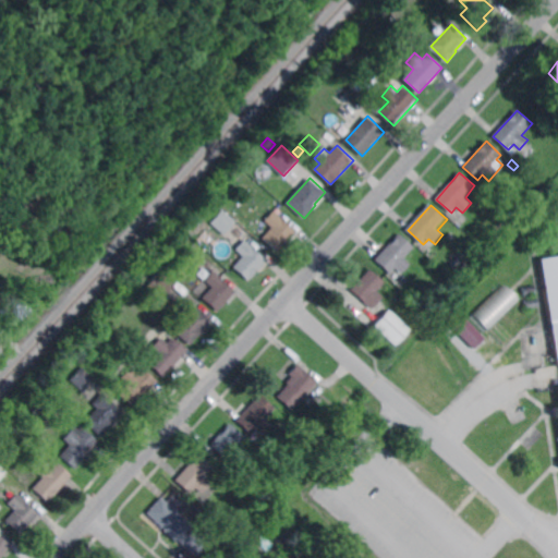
[(225,235),(211,222),(225,209),(238,221),(225,235)]
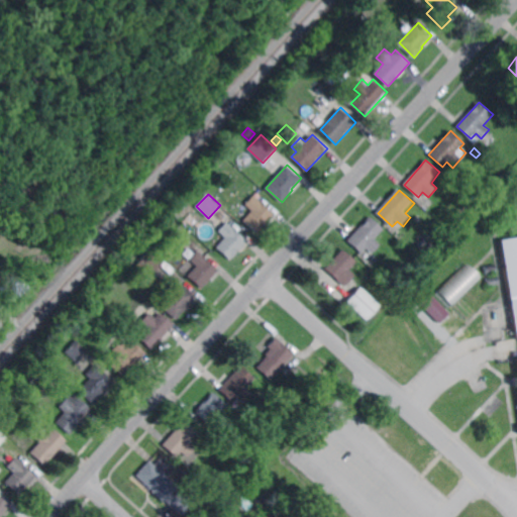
[(259,233),(244,220),(253,210),(246,204),(254,195),(276,215),(259,233)]
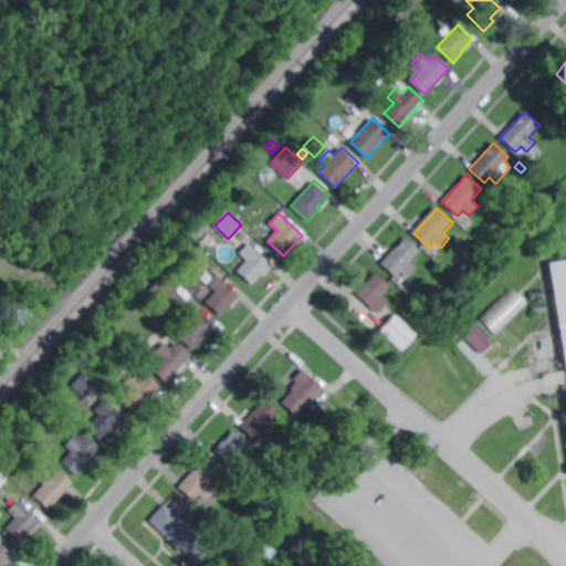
[(407,278),(400,272),(396,278),(380,263),(405,238),(419,251),(410,262),(416,268),(407,278)]
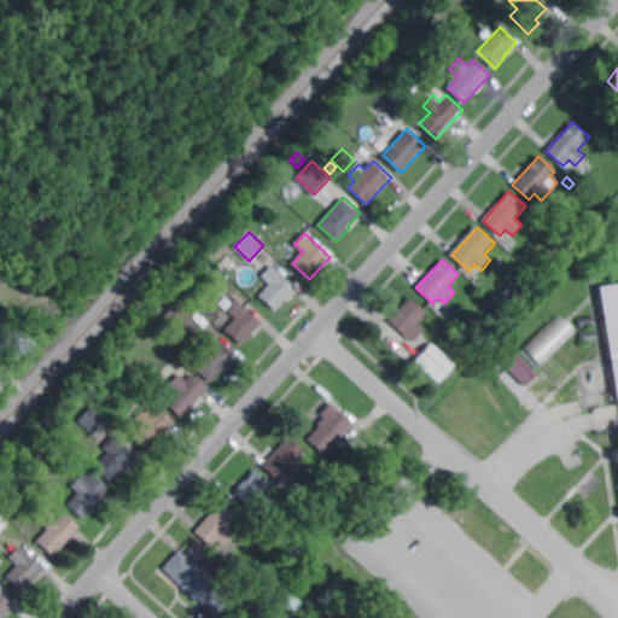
[(277,310),(260,295),(270,284),(262,275),(272,264),(297,289),(277,310)]
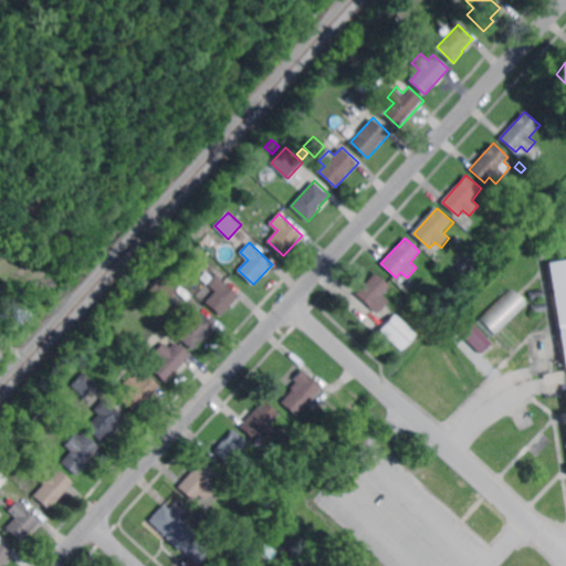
[(198,271),(187,260),(198,248),(210,259),(198,271)]
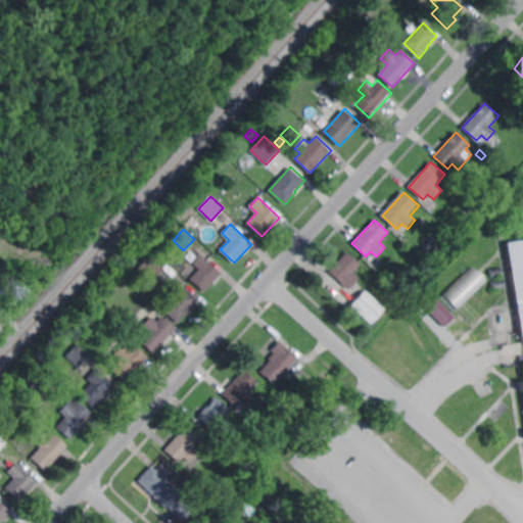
[(522,388),(521,389),(520,381),(522,380),(522,340),(522,341),(506,241),(522,238),(522,388)]
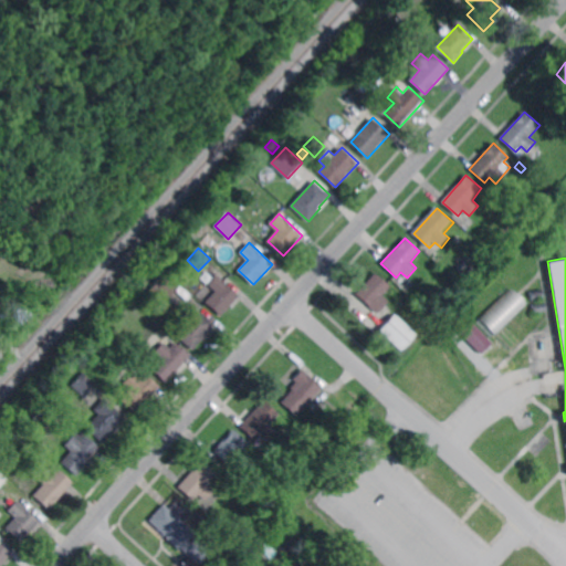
[(469,279),(459,270),(465,262),(475,271),(469,279)]
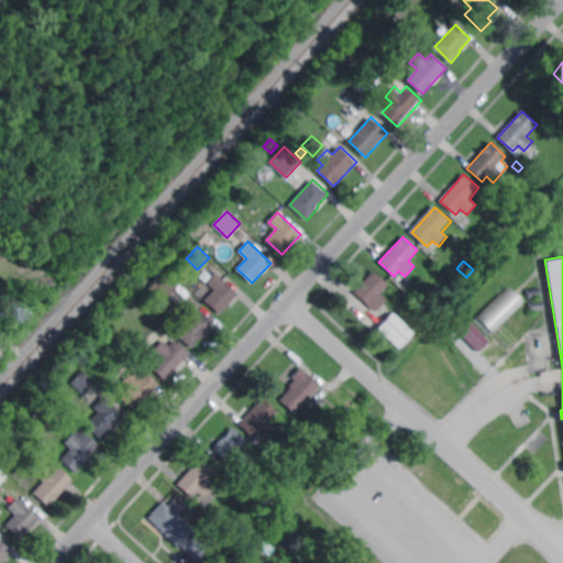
[(165,299),(159,293),(153,299),(146,291),(167,271),(180,284),(165,299)]
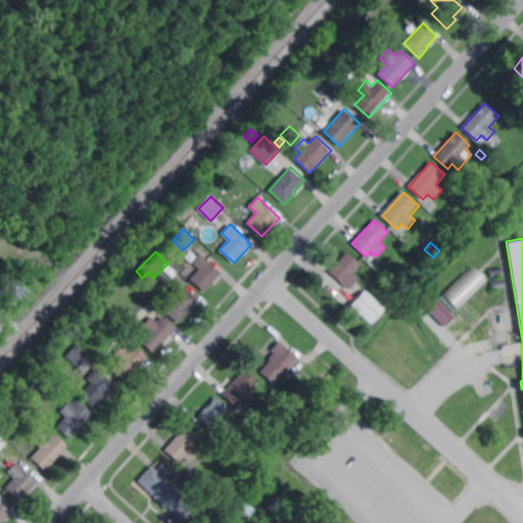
[(349,289),(330,271),(348,252),(362,266),(354,273),(360,278),(349,289)]
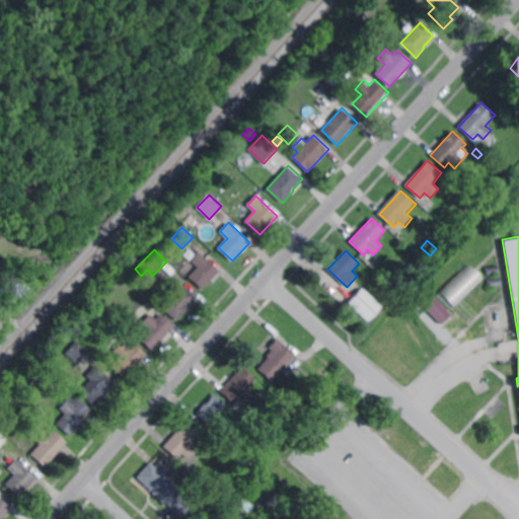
[(204,289),(190,277),(199,267),(192,261),(200,251),(220,271),(204,289)]
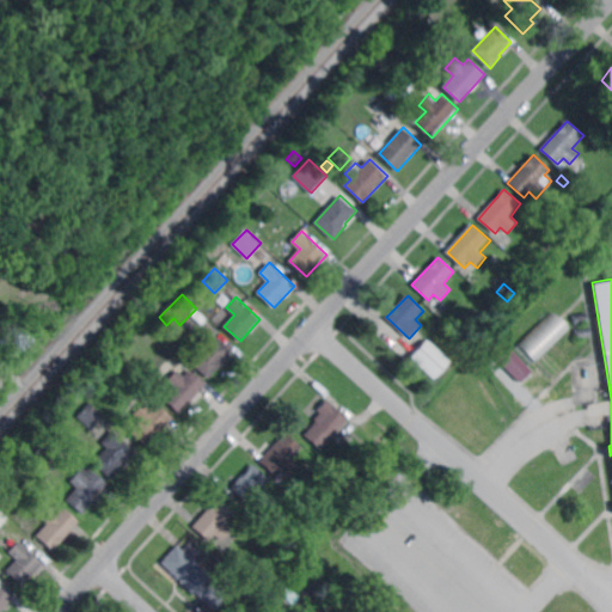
[(534,362),(519,346),(554,311),(570,328),(534,362)]
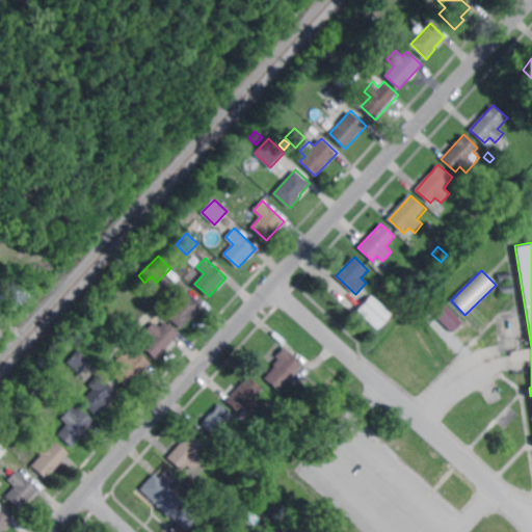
[(500,283),(498,273),(509,272),(510,281),(500,283)]
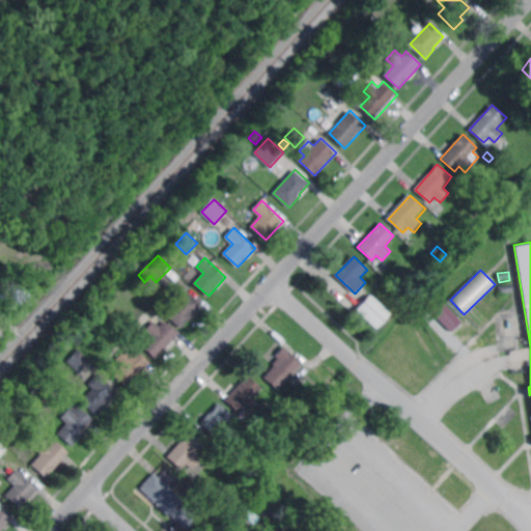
[(500,295),(499,285),(510,283),(511,292),(500,295)]
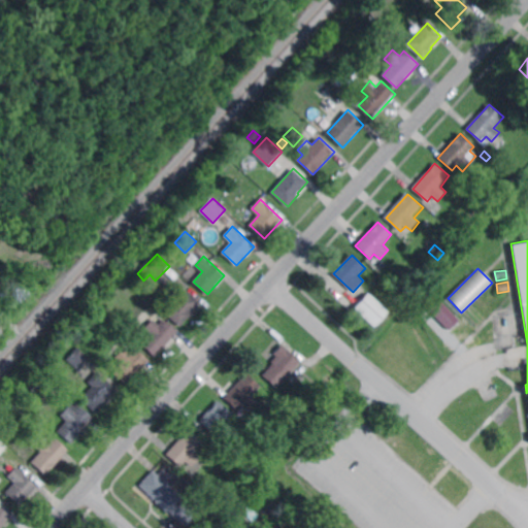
[(182,293),(185,289),(200,302),(189,315),(191,316),(183,325),(180,323),(178,325),(163,311),(174,300),(169,296),(176,289),(182,293)]
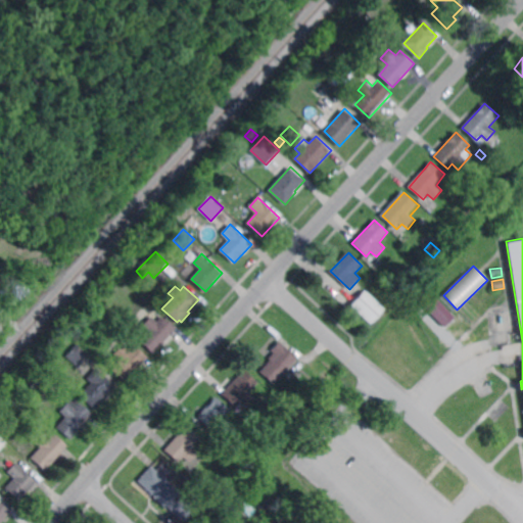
[(370,324),(350,306),(364,290),(384,308),(370,324)]
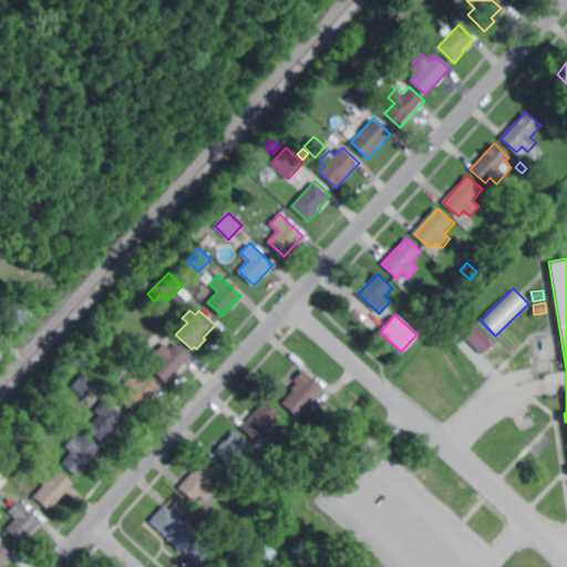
[(460,331),(480,353),(492,342),(472,321),(460,331)]
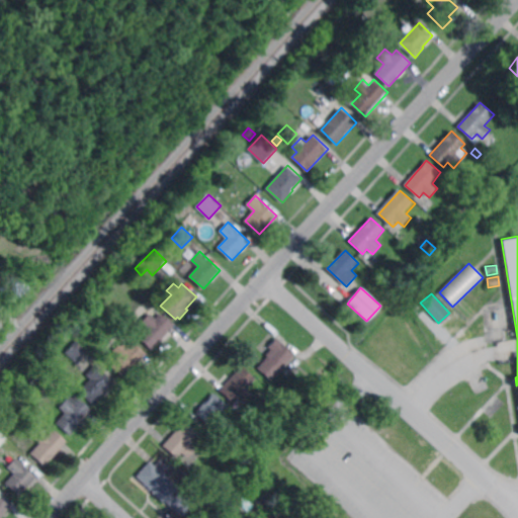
[(91,313),(83,306),(89,299),(96,307),(91,313)]
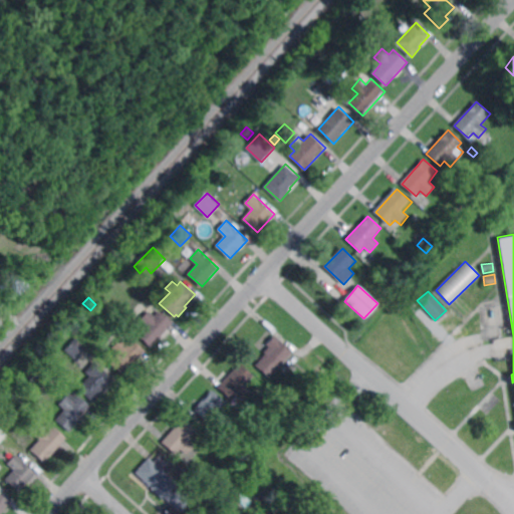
[(146,307),(142,303),(147,298),(151,302),(146,307)]
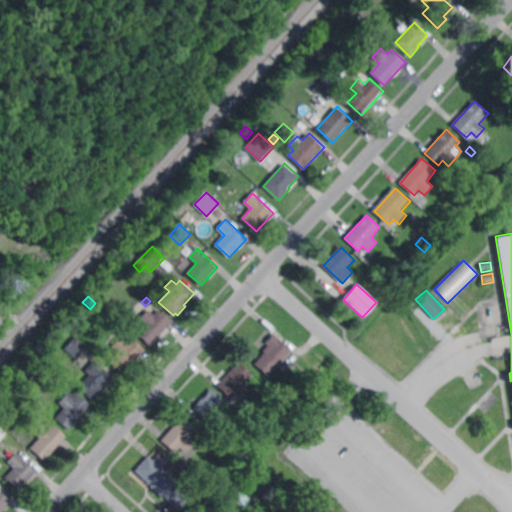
[(173,322),(151,346),(137,333),(146,323),(141,318),(149,309),(154,314),(160,309),(173,322)]
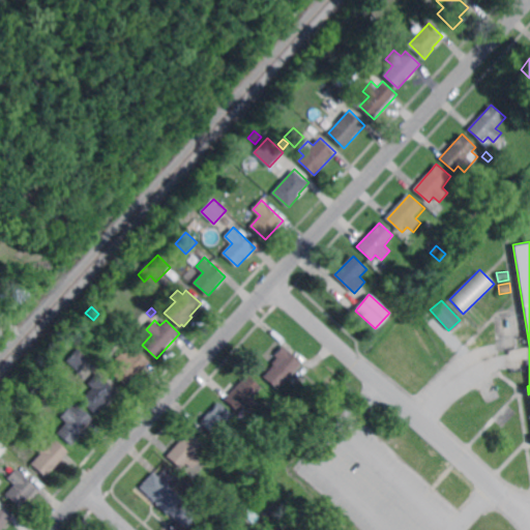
[(278,389),(264,376),(274,364),(273,363),(278,357),(276,354),(285,345),(303,362),(278,389)]
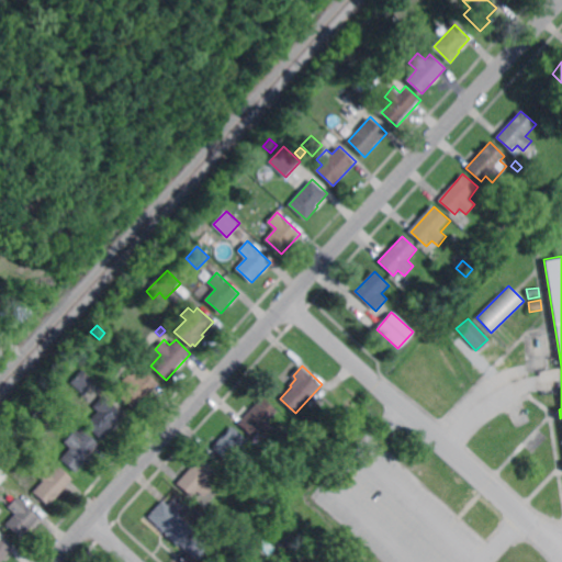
[(85,394),(72,383),(83,369),(97,381),(85,394)]
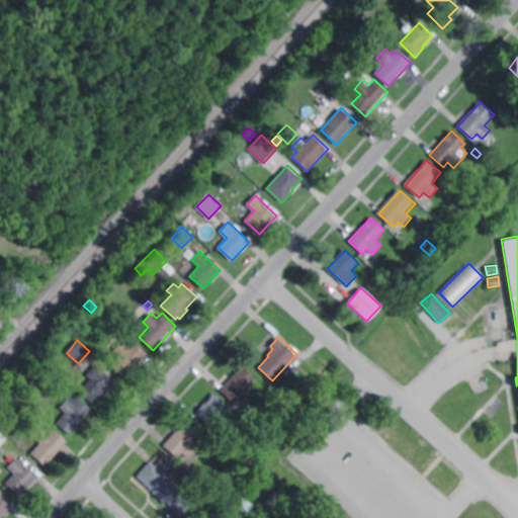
[(128,346),(134,341),(147,353),(124,377),(111,365),(119,355),(114,350),(122,341),(128,346)]
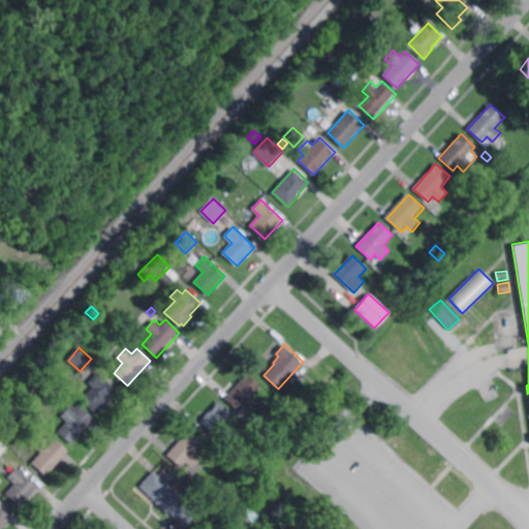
[(96,414),(81,400),(91,387),(87,383),(96,372),(117,391),(105,402),(106,403),(96,414)]
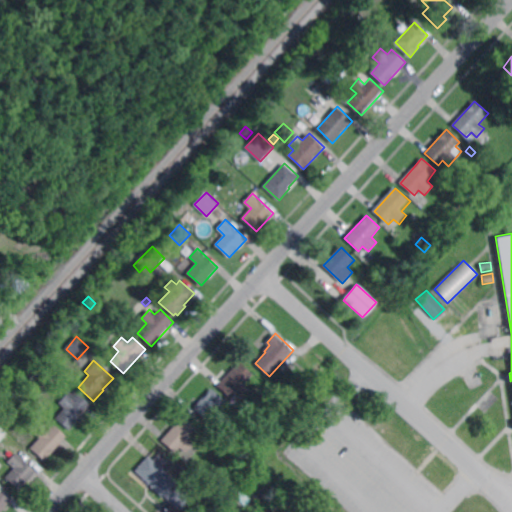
[(241,399),(235,393),(230,399),(216,387),(239,362),(253,375),(243,385),(249,390),(241,399)]
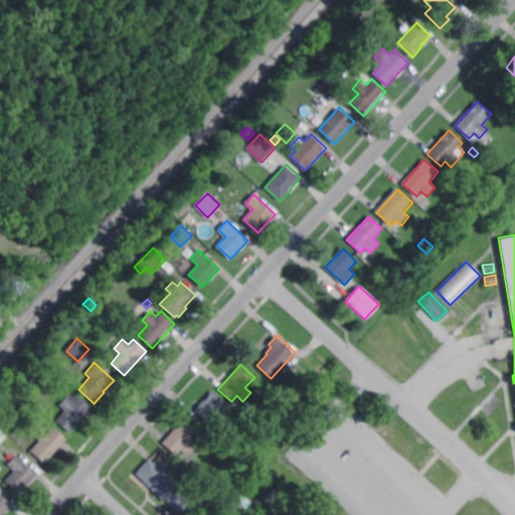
[(316,385),(309,379),(315,371),(322,377),(316,385)]
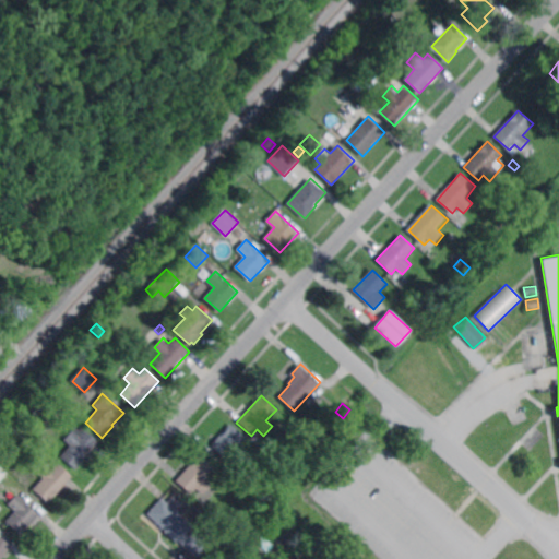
[(62,419),(58,415),(63,409),(68,415),(62,419)]
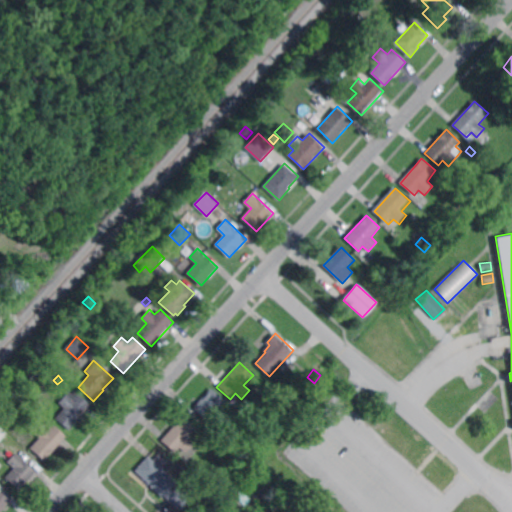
[(214,425),(195,407),(212,388),(226,401),(218,409),(224,414),(214,425)]
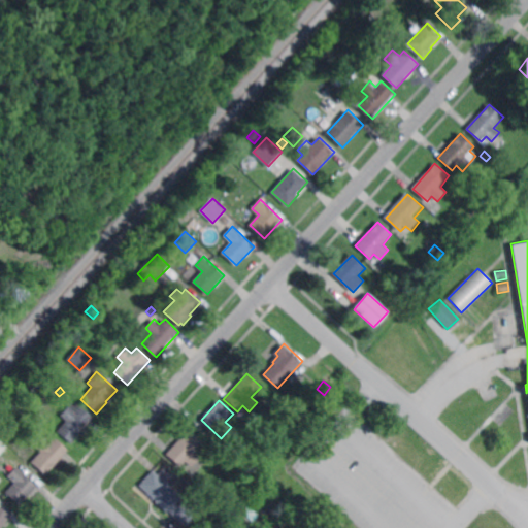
[(71,443),(58,431),(66,421),(61,417),(73,402),(92,419),(71,443)]
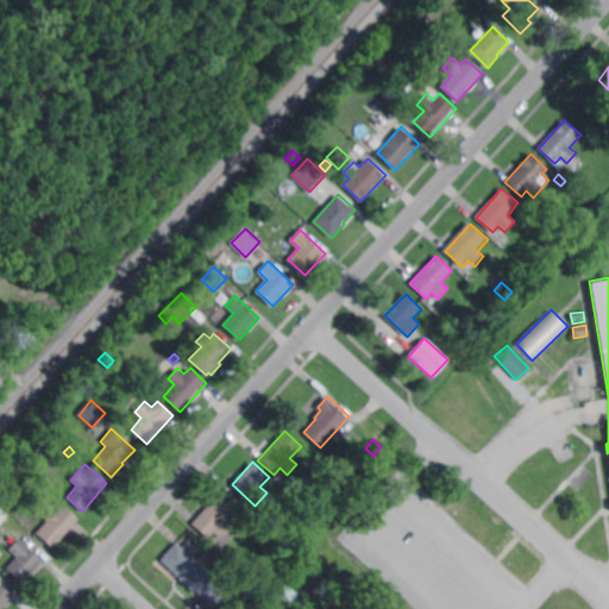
[(221,539),(215,532),(209,538),(193,523),(219,495),(236,510),(225,521),(232,527),(221,539)]
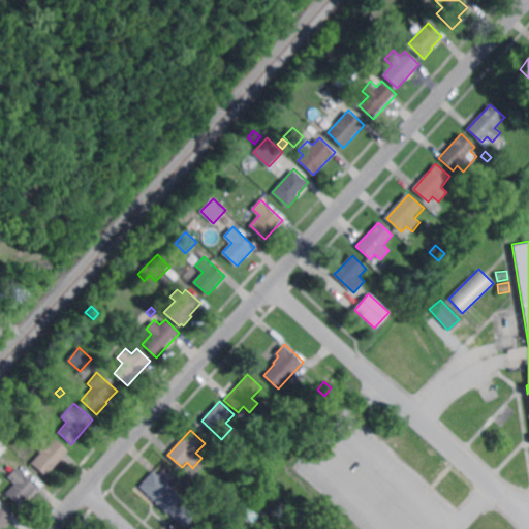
[(69,450),(47,475),(32,462),(41,453),(35,447),(44,438),(50,443),(55,437),(69,450)]
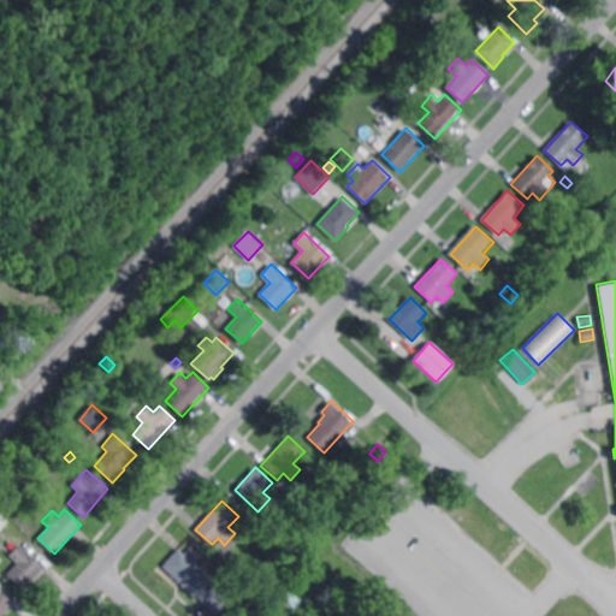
[(23,591),(6,576),(17,564),(10,557),(23,542),(35,552),(30,558),(42,569),(23,591)]
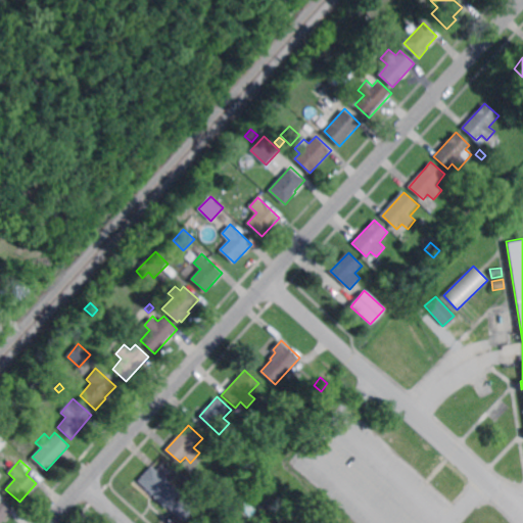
[(176,474),(169,482),(180,493),(178,495),(180,496),(182,494),(196,509),(184,522),(168,507),(165,509),(137,481),(151,467),(156,471),(164,463),(176,474)]
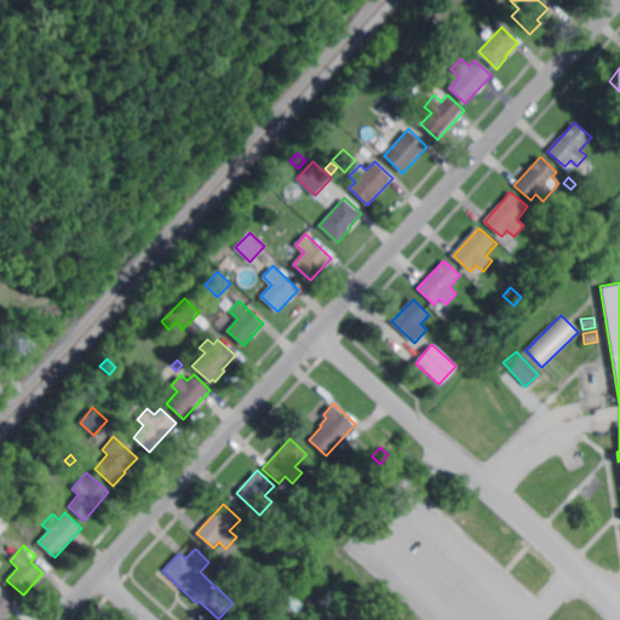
[(0,619),(0,593),(13,607),(0,619)]
